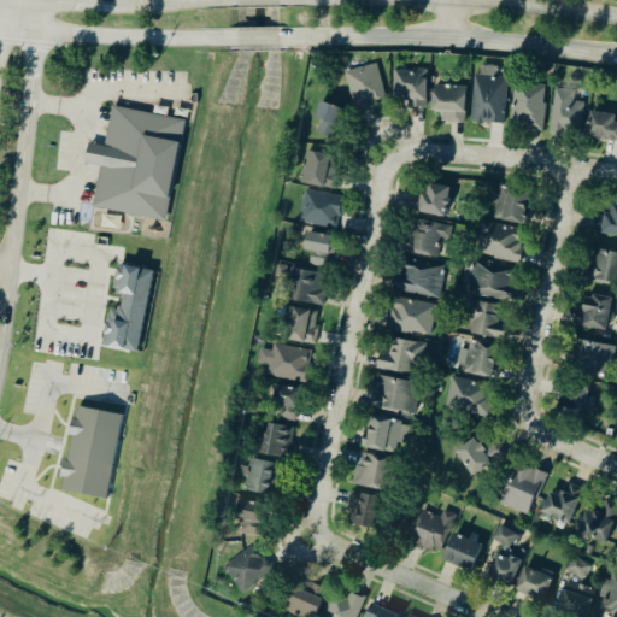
[(344,72),(358,119),(388,111),(375,64),(344,72)]
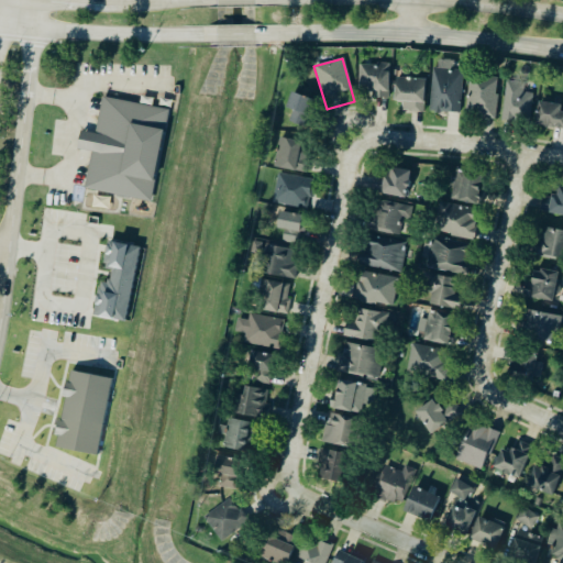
[(431,111),(461,112),(462,68),(454,68),(454,61),(432,59),(431,111)]
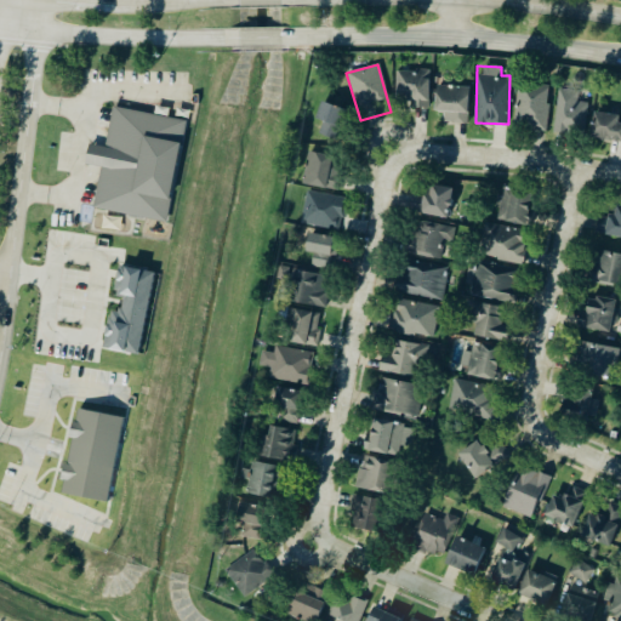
[(406,108),(428,109),(429,70),(396,70),(394,100),(406,101),(406,108)]
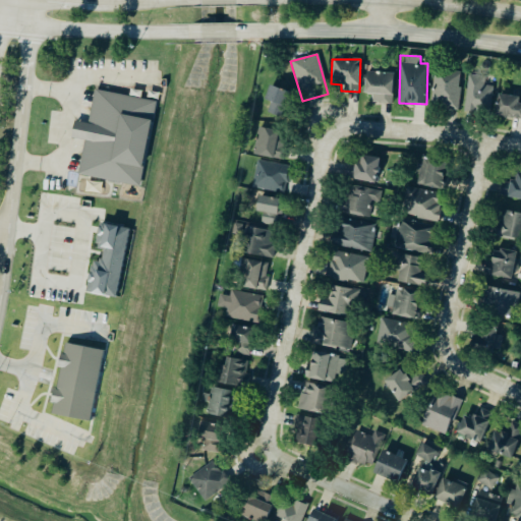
[(458,111),(461,72),(433,69),(430,104),(441,105),(441,109),(458,111)]
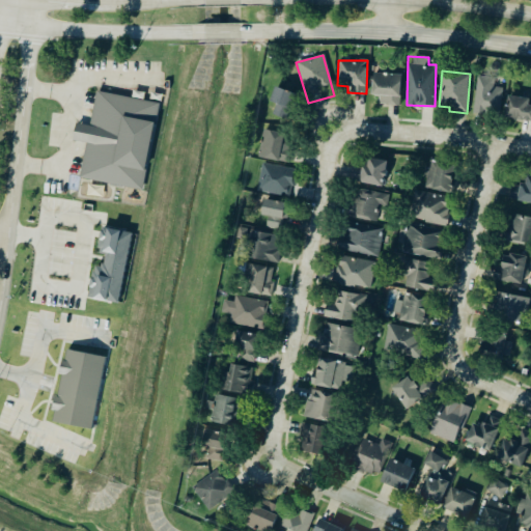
[(370,95),(379,95),(379,105),(399,106),(400,75),(371,74),(370,95)]
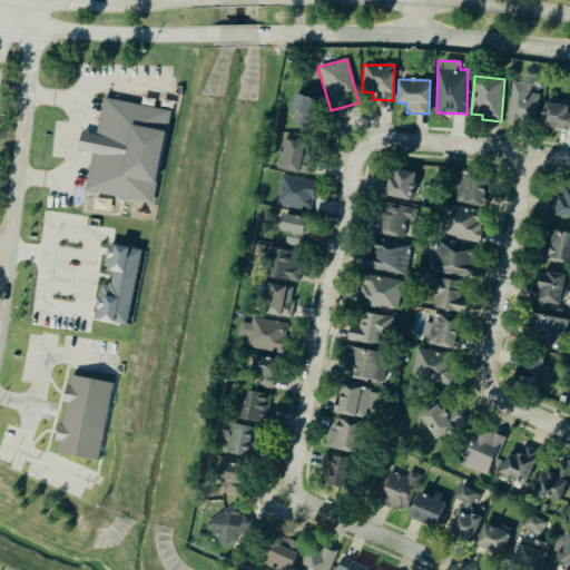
[(539,95),(529,94),(531,85),(513,82),(507,121),(534,125),(539,95)]
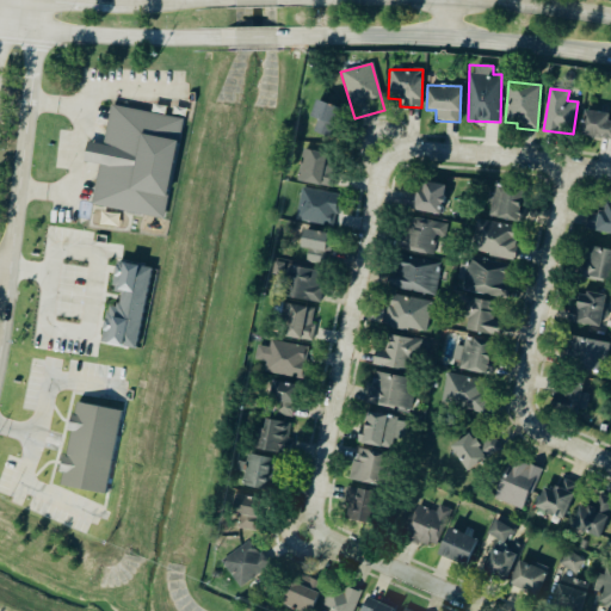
[(313,131),(327,137),(339,109),(315,99),(309,116),(318,119),(313,131)]
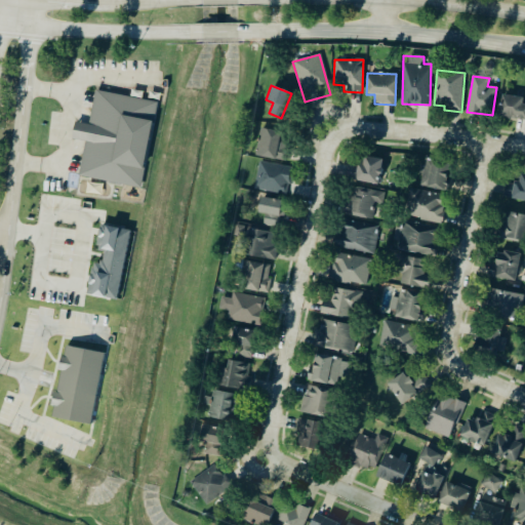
[(84,178),(140,188),(155,102),(142,99),(143,91),(130,89),(129,96),(94,90),(89,124),(83,123),(81,140),(90,143),(84,178)]
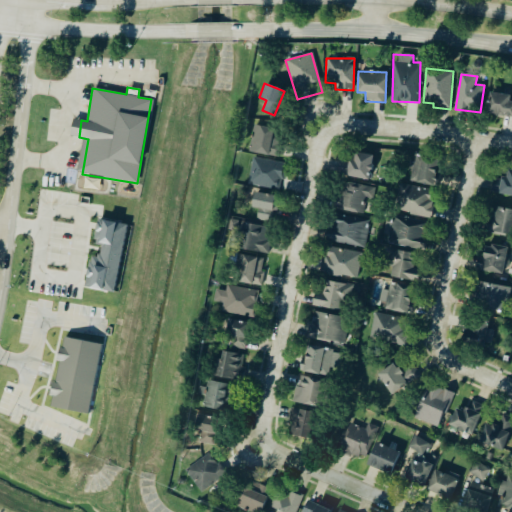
[(511,101),(508,101),(509,96),(490,92),(486,112),(511,117),(511,101)]
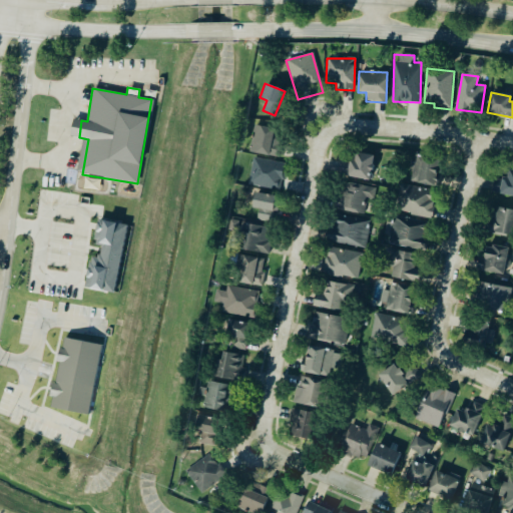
[(277,158),(282,131),(252,126),(248,152),(277,158)]
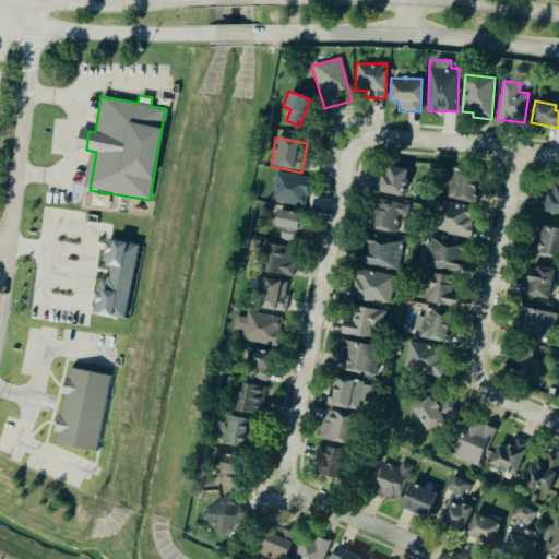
[(370,188),(396,200),(408,175),(382,163),(370,188)]
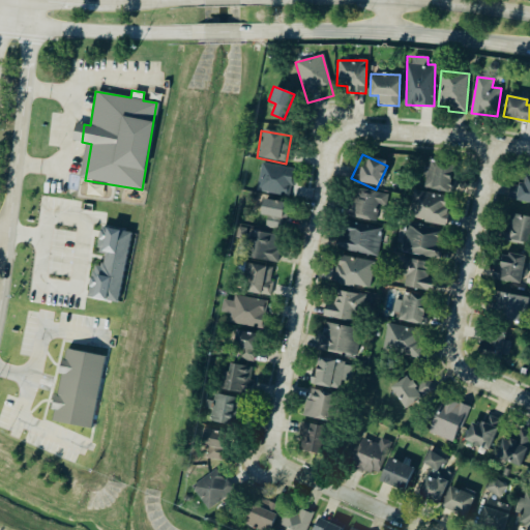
[(447,193),(451,165),(427,160),(422,189),(447,193)]
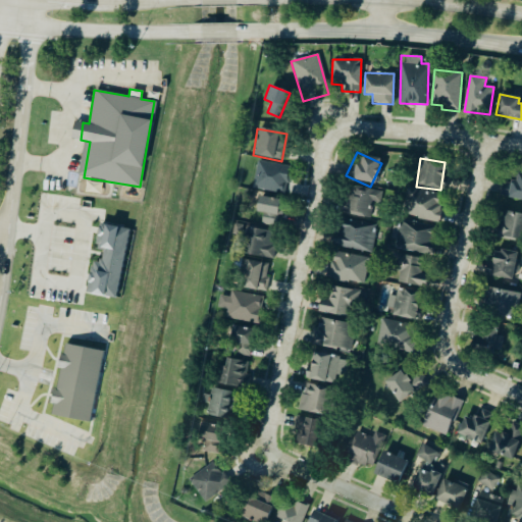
[(289,167),(256,162),(252,190),(284,195),(289,167)]
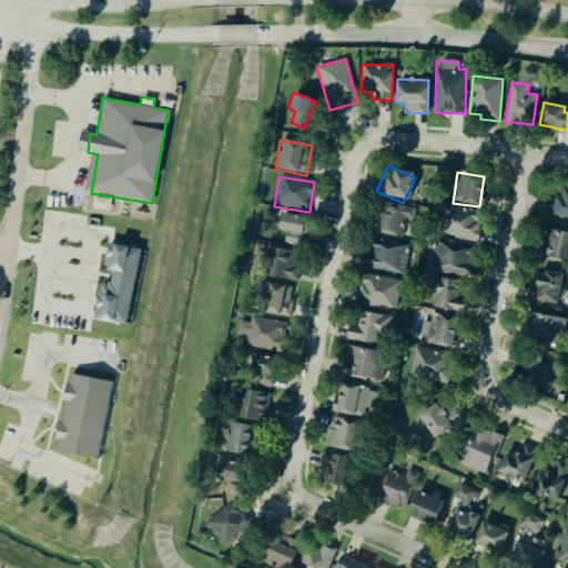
[(547,198),(543,212),(567,221),(567,190),(561,188),(557,201),(547,198)]
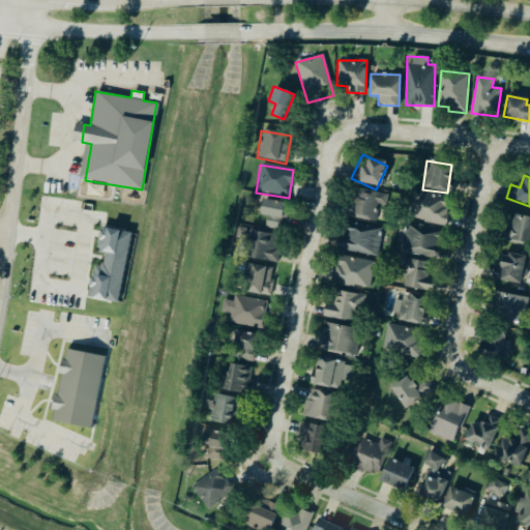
[(342,217),(373,224),(379,195),(348,188),(342,217)]
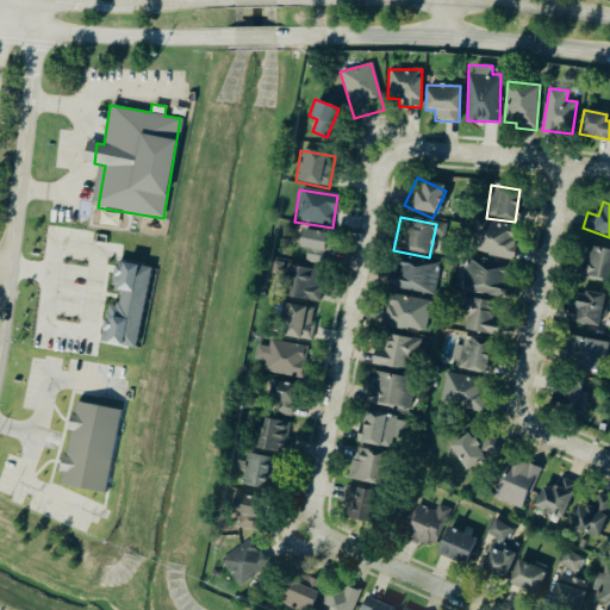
[(508,261),(515,230),(475,221),(468,251),(508,261)]
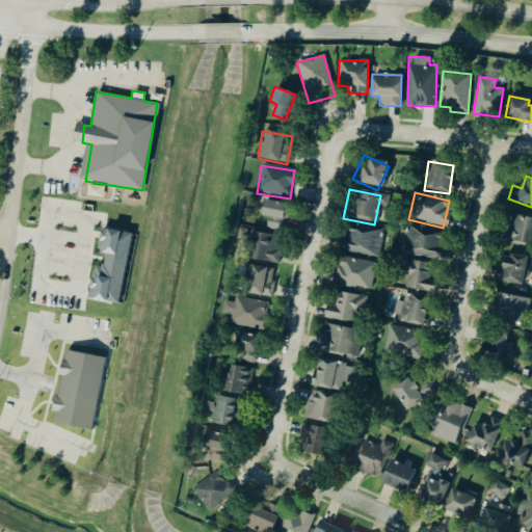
[(259,216),(268,220),(265,227),(277,232),(287,209),(266,200),(259,216)]
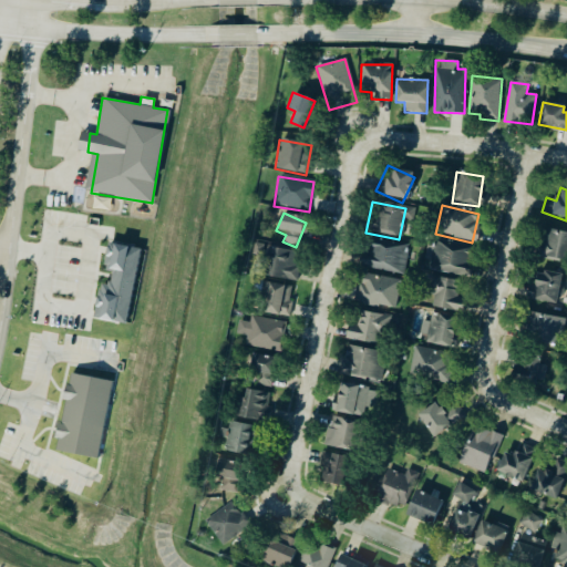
[(534,259),(566,264),(566,234),(539,229),(534,259)]
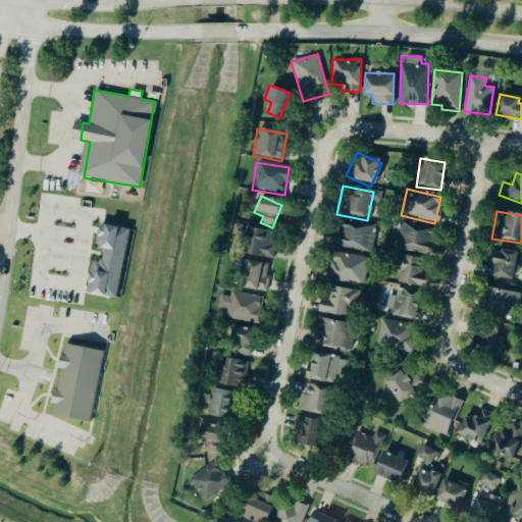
[(393,250),(431,256),(436,228),(398,221),(393,250)]
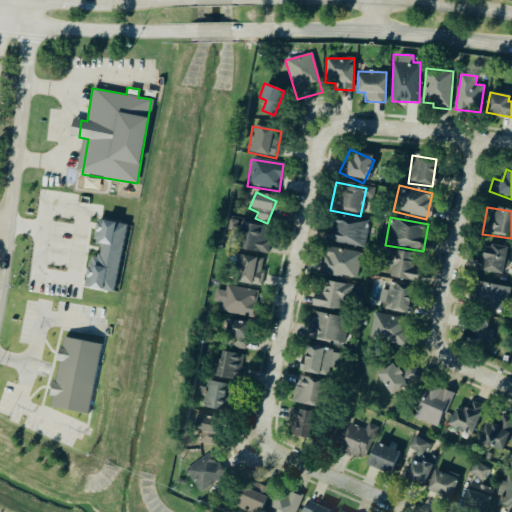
[(363,222),(325,222),(325,246),(363,246),(363,222)]
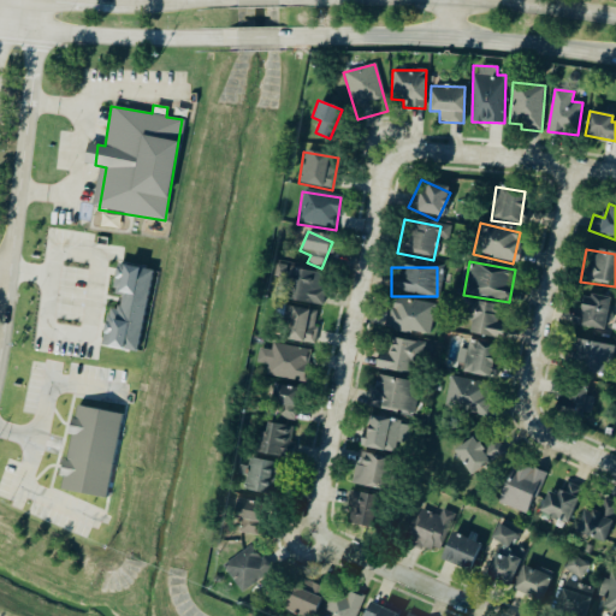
[(285,278),(279,296),(317,309),(326,278),(298,270),(295,280),(285,278)]
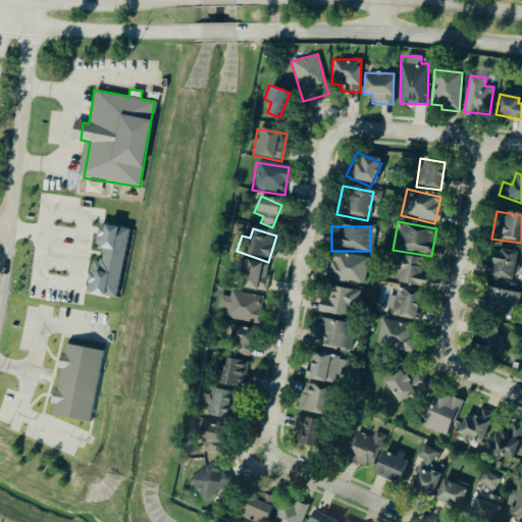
[(513,252),(487,253),(488,280),(514,278),(513,252)]
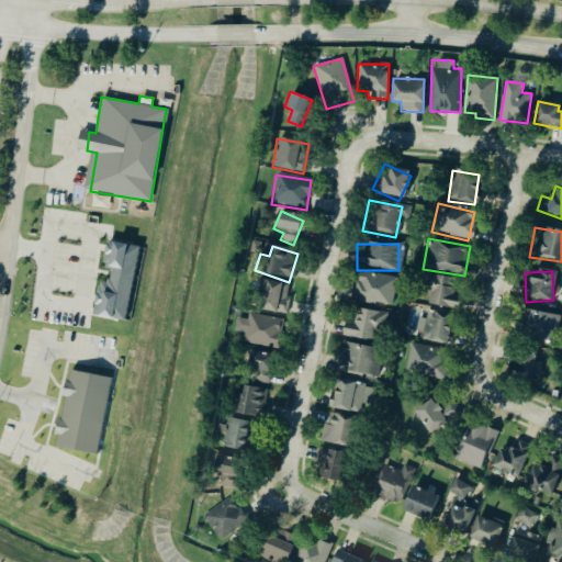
[(395,279),(356,272),(350,302),(390,308),(395,279)]
